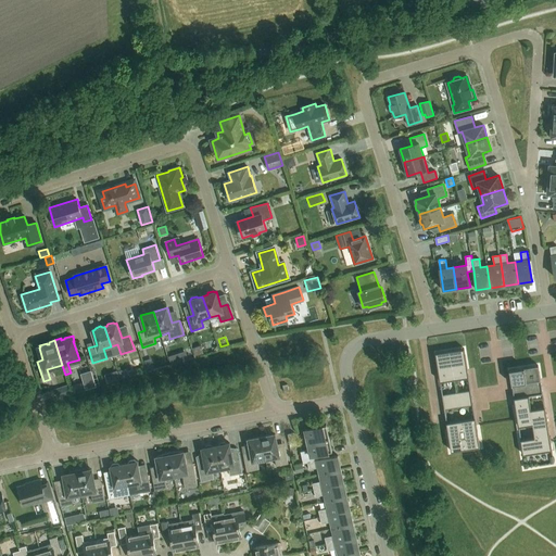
[(457,400),(472,397),(464,349),(450,351),(457,400)]
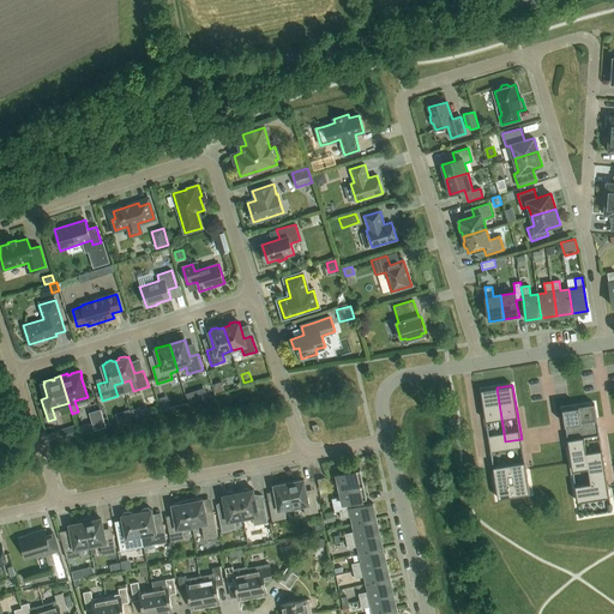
[(481,390),(489,444),(505,441),(497,387),(481,390)]
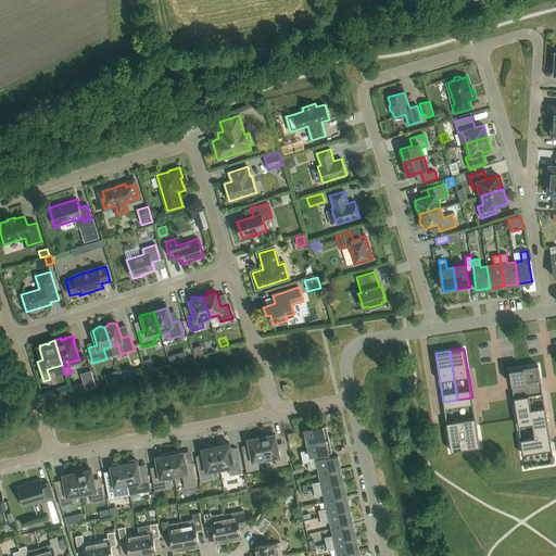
[(177,354),(169,356),(172,364),(172,365),(180,363),(180,362),(177,354)]
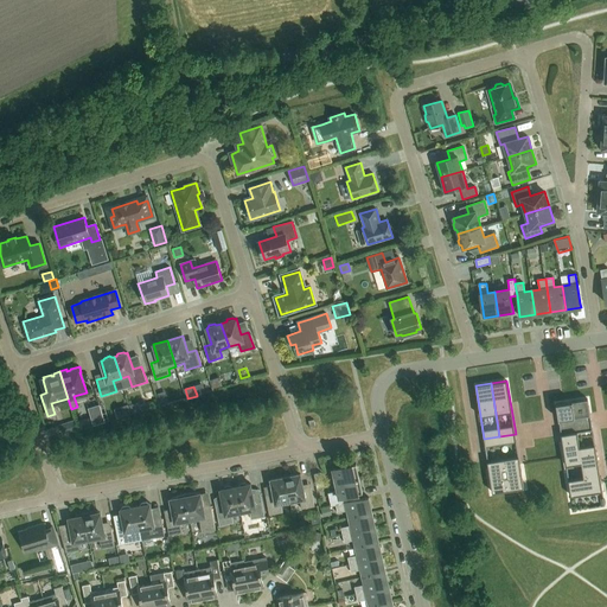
[(165,393),(158,395),(160,406),(168,403),(165,393)]
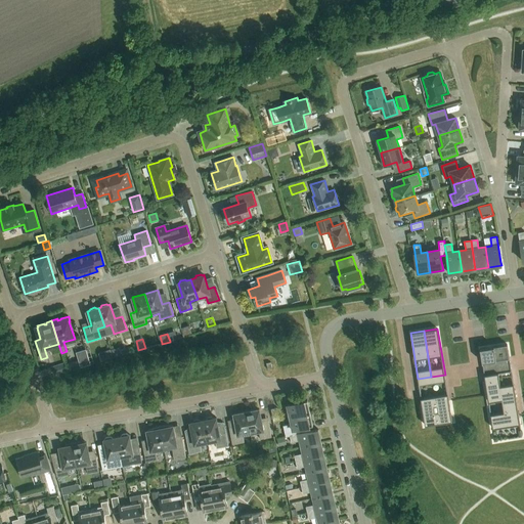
[(483,368),(496,366),(511,364),(508,344),(480,348),(483,368)]
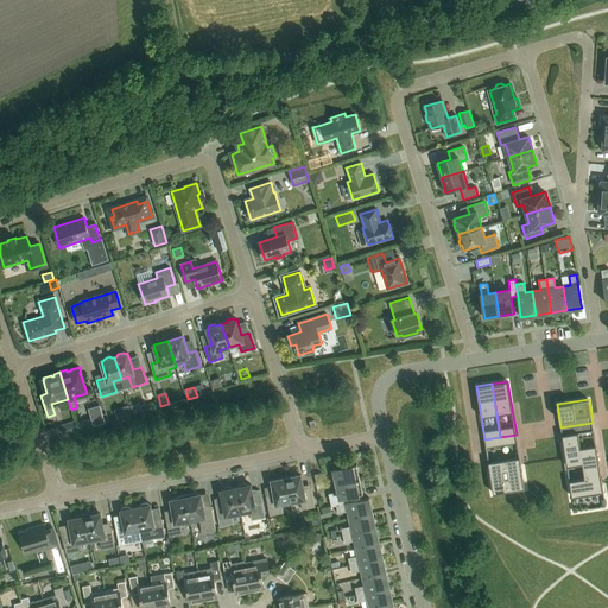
[(139,403),(130,405),(132,415),(141,411),(139,403)]
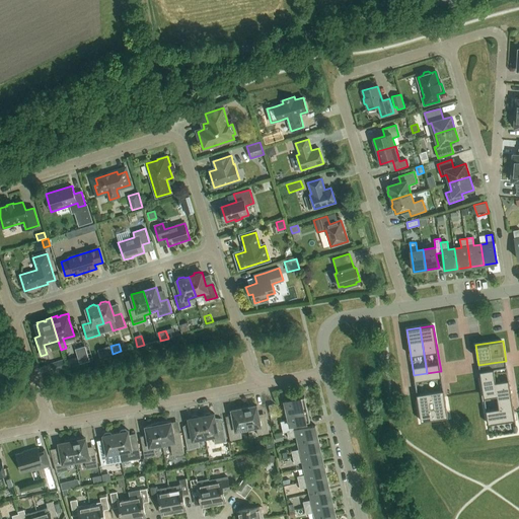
[(80,364),(89,361),(85,347),(76,350),(80,364)]
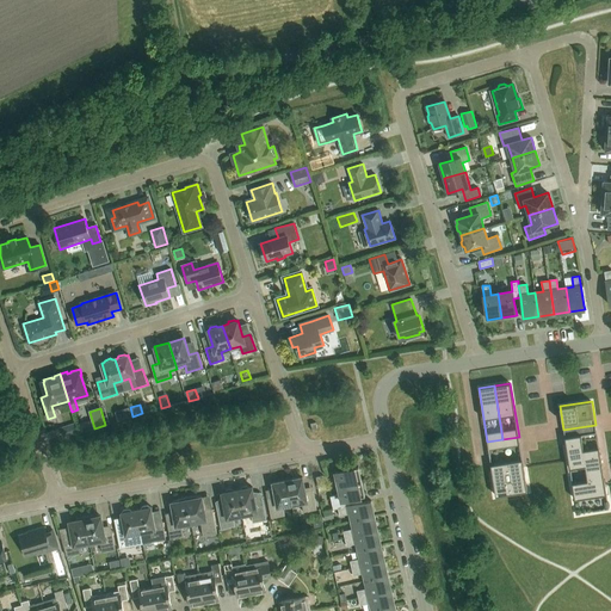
[(93,429),(91,420),(76,425),(75,423),(61,427),(65,438),(93,429)]
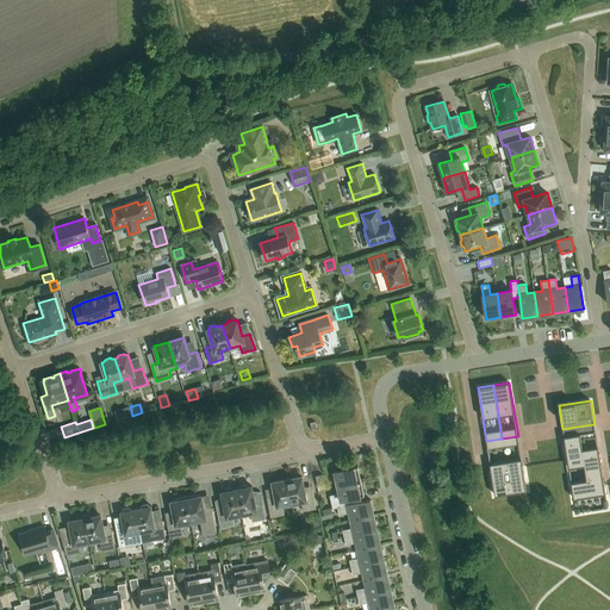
[(578,427),(587,480),(603,478),(595,424),(578,427)]
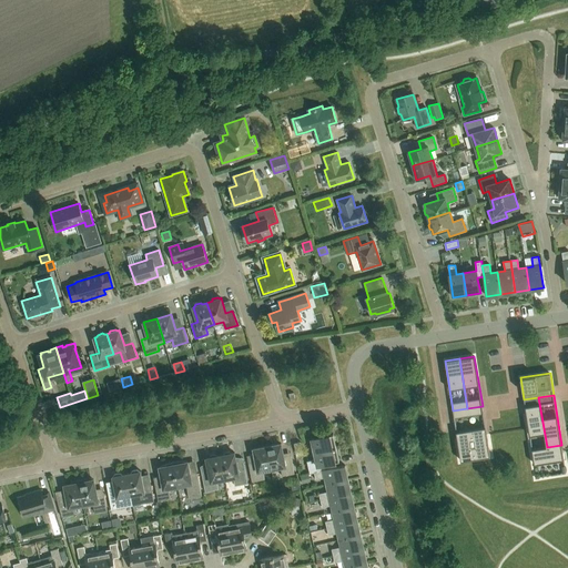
[(547,447),(538,397),(524,399),(531,449),(547,447)]
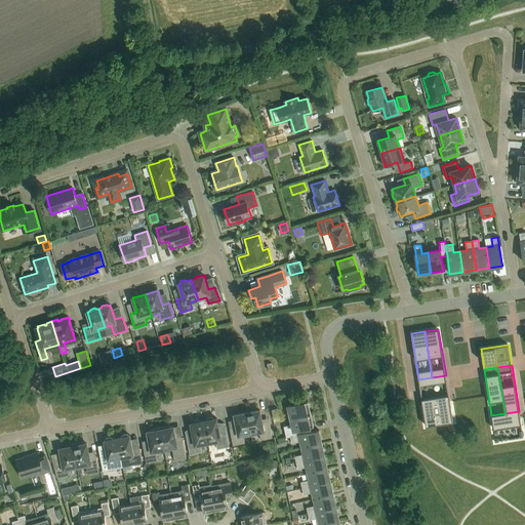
[(446,375),(432,377),(418,379),(426,427),(453,421),(446,375)]
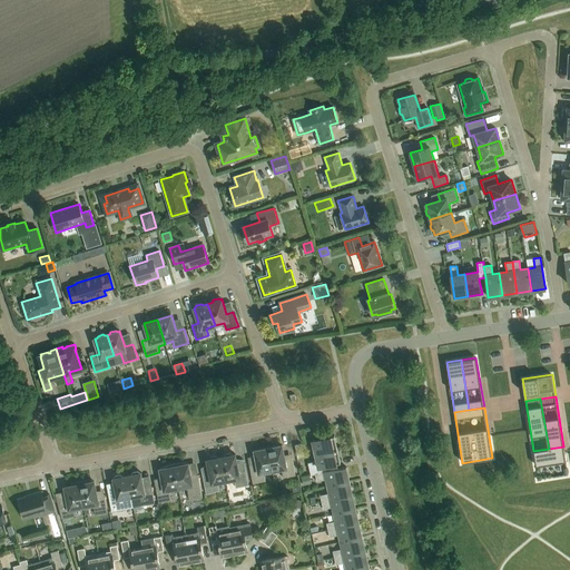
[(313,441),(315,454),(337,449),(334,435),(313,440),(313,441)]
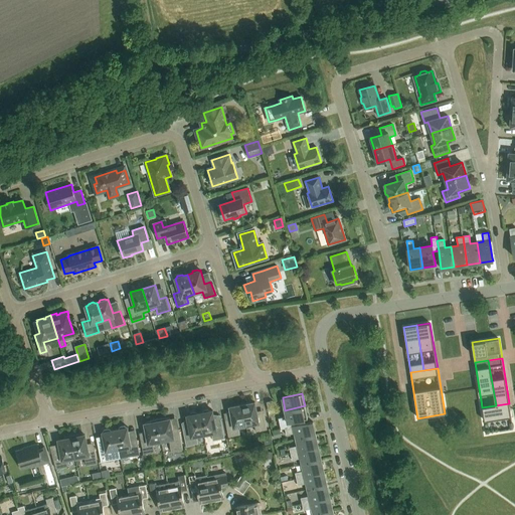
[(267,400),(269,412),(275,411),(273,399),(267,400)]
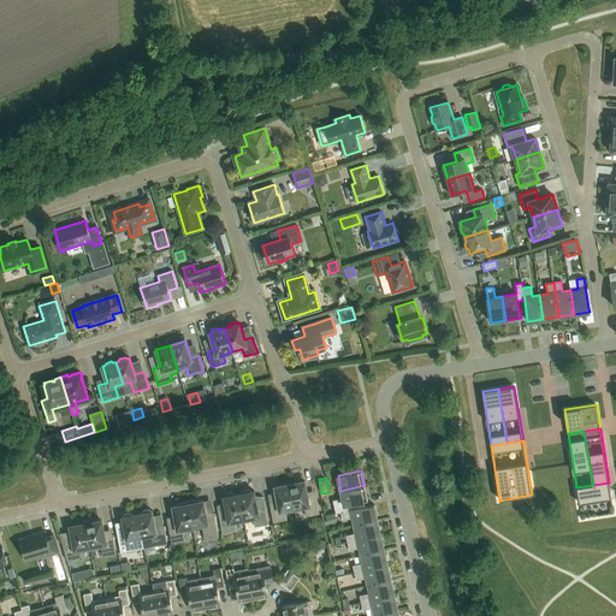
[(290,484),(295,509),(304,507),(306,516),(319,514),(315,495),(308,497),(304,481),(290,484)]
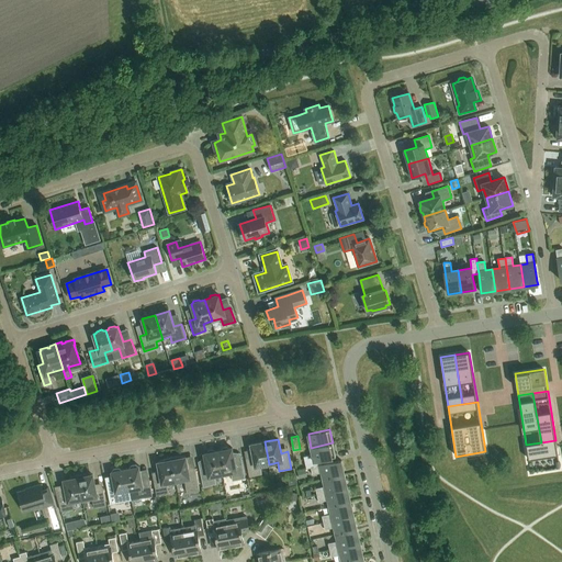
[(555,440),(541,442),(526,445),(530,473),(560,469),(555,440)]
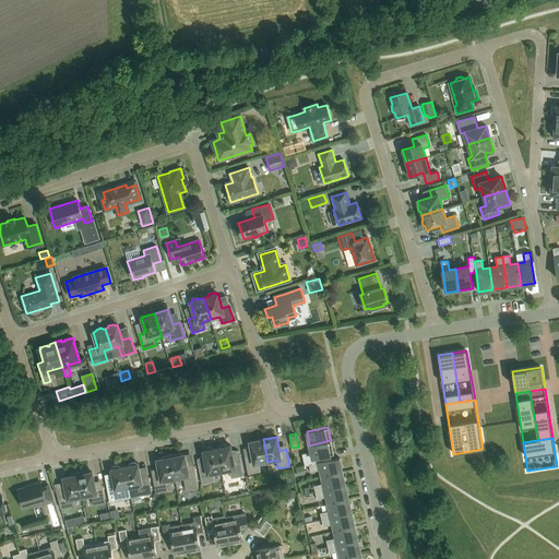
[(259,463),(268,462),(263,439),(249,442),(252,455),(245,458),(248,474),(261,472),(259,463)]
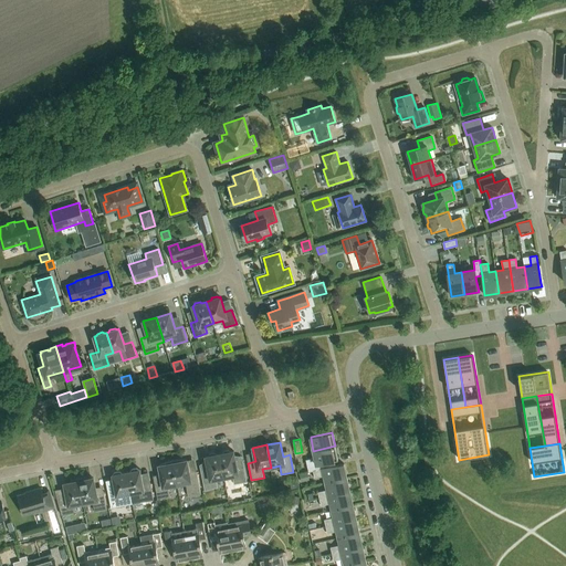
[(338,459),(335,446),(313,451),(315,458),(306,460),(308,472),(313,471),(324,469),(324,468),(323,462),(338,459)]
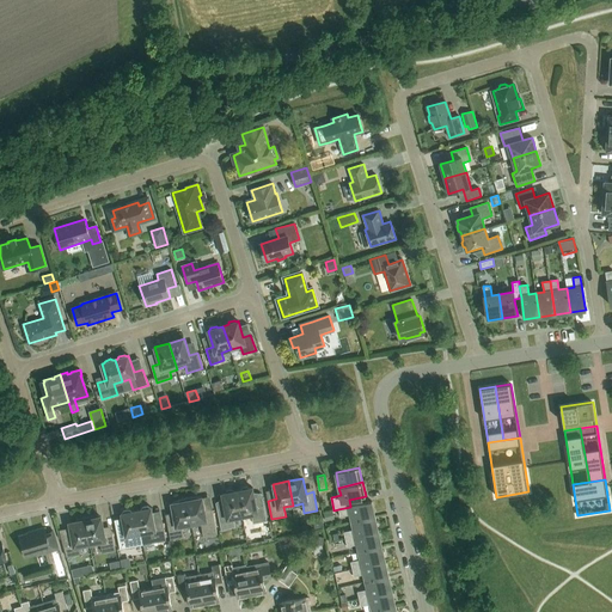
[(237,490),(243,516),(251,515),(254,524),(267,521),(264,503),(256,505),(252,488),(249,489),(246,487),(243,488),(240,490),(237,490)]
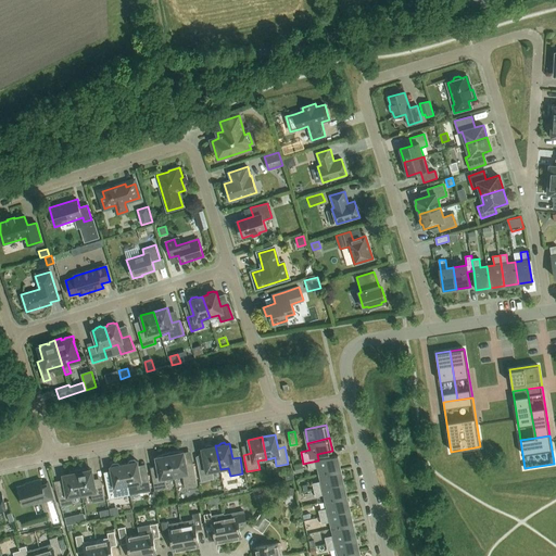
[(212,471),(220,469),(215,445),(213,446),(211,445),(206,446),(205,447),(202,449),(205,464),(198,466),(201,481),(214,479),(212,471)]
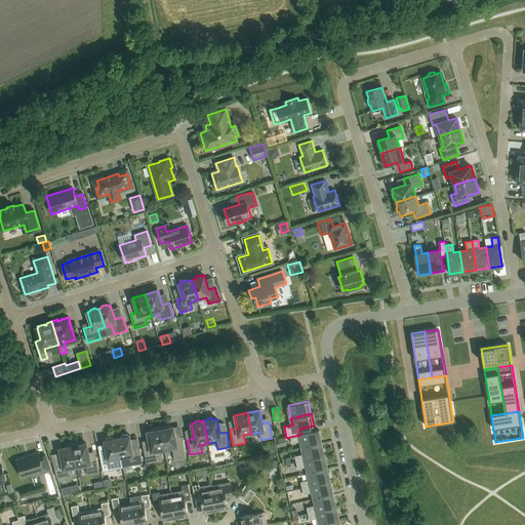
[(161,427),(160,427),(164,449),(172,448),(174,460),(187,458),(183,438),(175,439),(173,427),(172,428),(172,427),(169,426),(168,426),(167,426),(164,427),(161,427)]
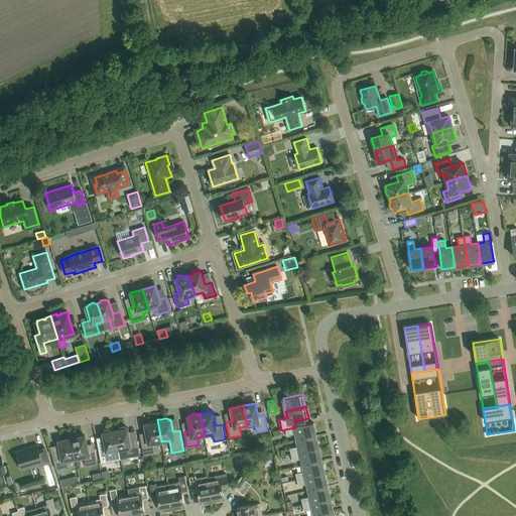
[(161,441),(157,419),(154,420),(151,421),(147,422),(145,423),(145,424),(146,432),(145,434),(140,435),(144,455),(155,453),(153,443),(161,441)]
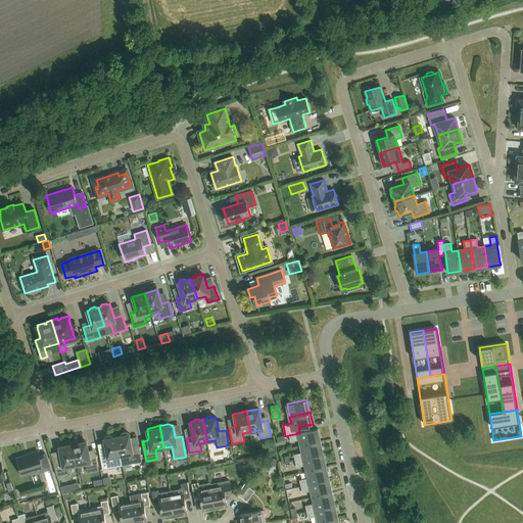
[(299,439),(300,445),(321,441),(318,428),(299,432),(299,433),(289,435),(291,441),(299,439)]
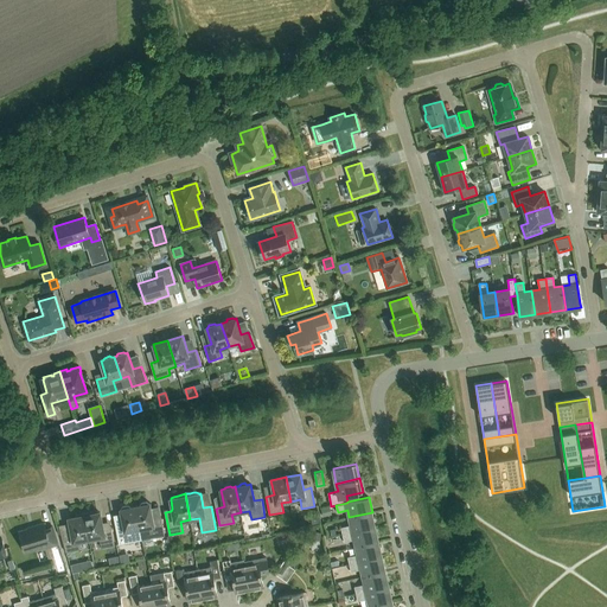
[(140,505),(135,506),(142,540),(149,538),(165,536),(161,517),(153,519),(151,504),(149,504),(147,502),(141,503),(140,505)]
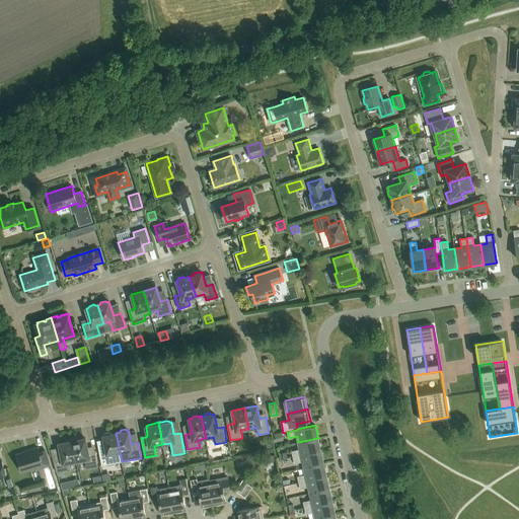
[(122,461),(116,433),(112,434),(109,432),(105,433),(103,435),(102,435),(105,448),(98,450),(102,465),(115,463),(122,461)]
